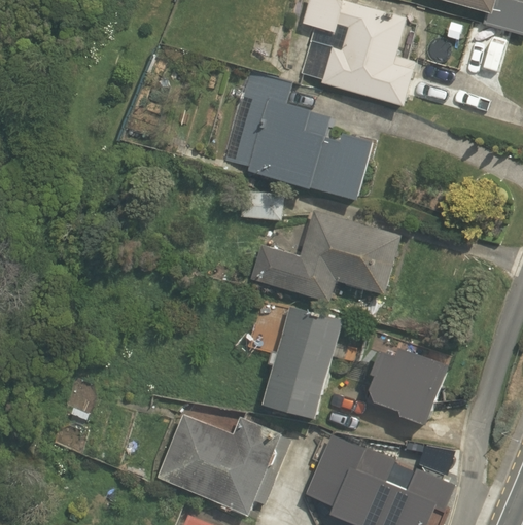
[(319,82),(405,105),(415,67),(394,62),(407,18),(342,0),(305,0),(300,23),(333,32),(335,26),(343,28),(338,47),(328,44),(326,50),(306,45),(299,73),(320,79),(319,82)]
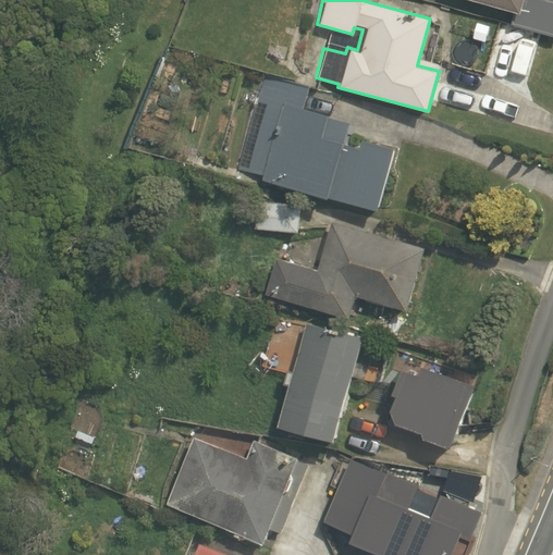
[(507,25),(552,37),(552,2),(543,0),(465,0),(511,13),(507,25)]
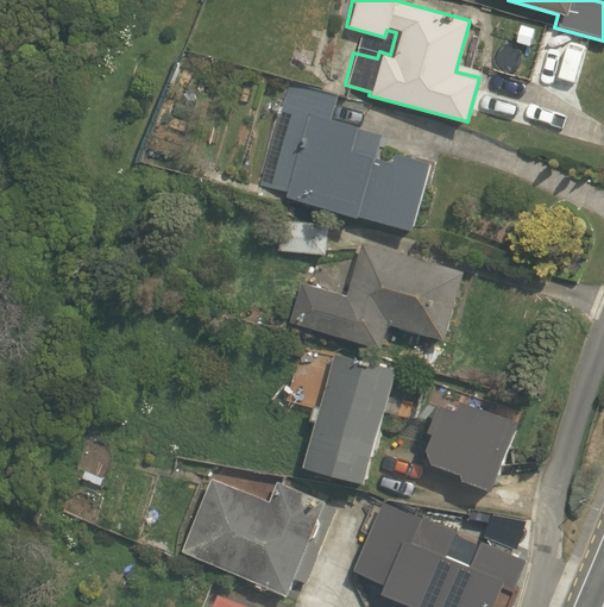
[(413,230),(414,230),(428,169),(373,156),(379,130),(331,118),(337,93),(281,80),(256,183),(284,191),(283,198),(413,230)]
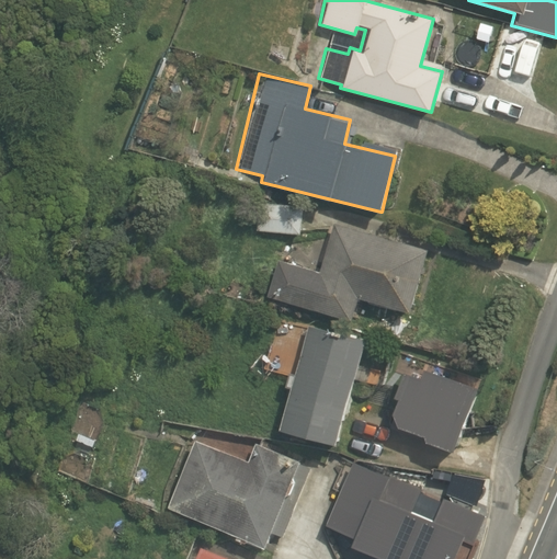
[(251,229),(305,236),(307,208),(254,203),(251,229)]
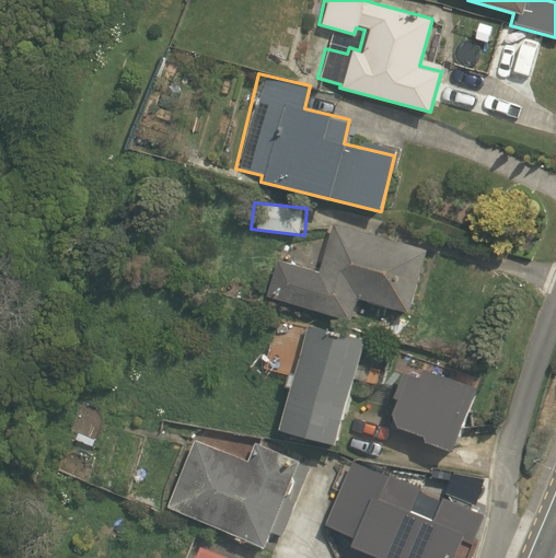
[(264,294),(349,318),(355,298),(408,313),(426,248),(329,221),(316,270),(275,258),(264,294)]
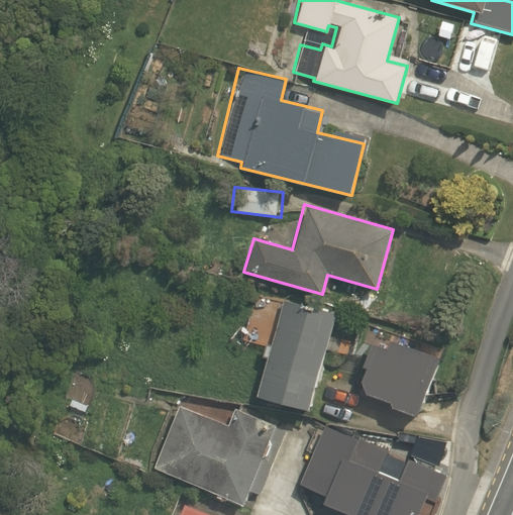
[(257,396),(312,409),(335,312),(280,299),(257,396)]
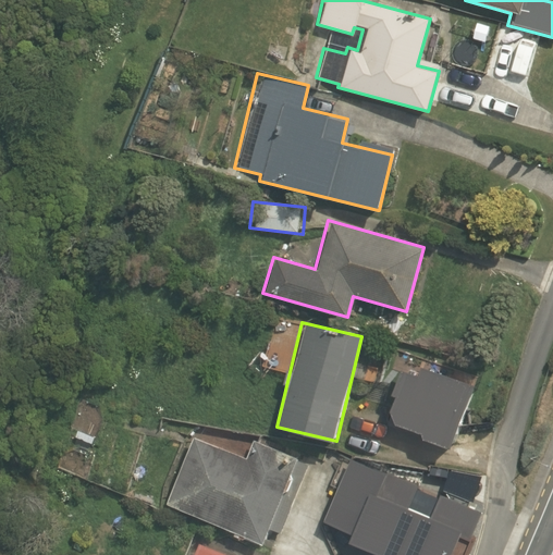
[(394,409),(400,424),(427,432),(427,440),(459,451),(479,389),(424,369),(418,377),(404,370),(395,391),(398,396),(394,409)]
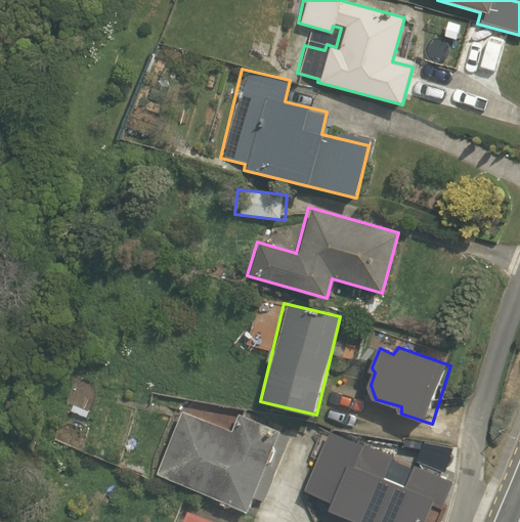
[(230,430),(180,409),(156,473),(248,511),(254,495),(263,499),(289,435),(279,431),(280,430),(237,412),(230,430)]
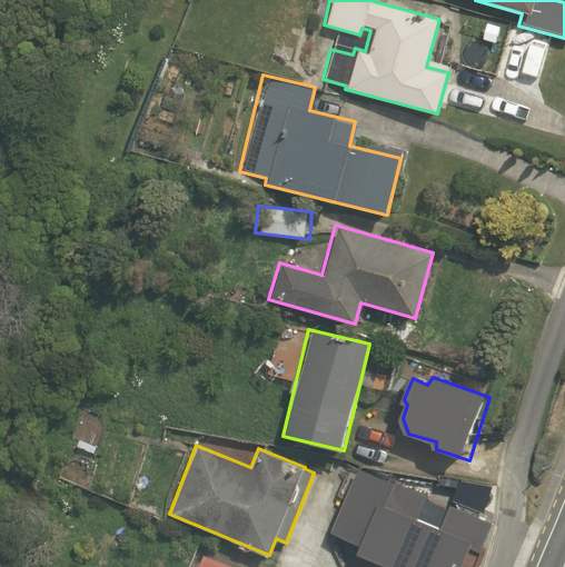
[(237,566),(202,553),(196,566),(237,566)]
